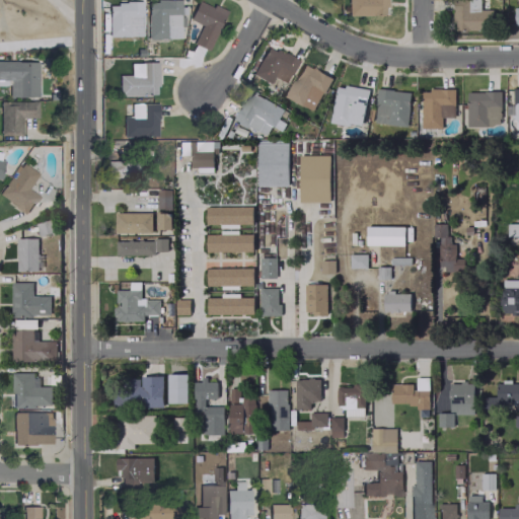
[(179,0),(145,0),(146,39),(180,38),(179,0)]
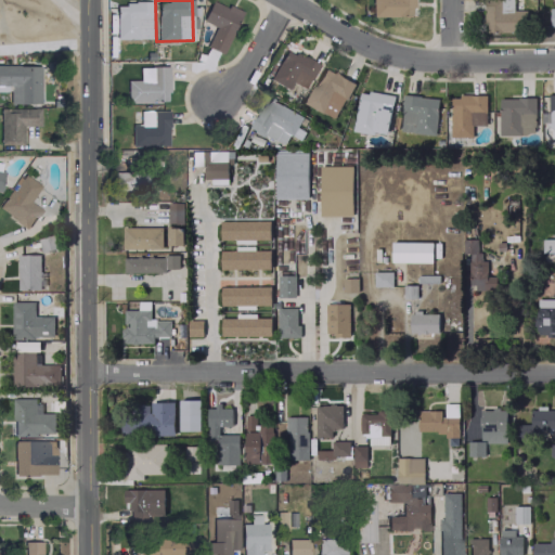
[(239,11),(210,0),(208,0),(202,21),(213,25),(205,48),(222,54),(239,11)]
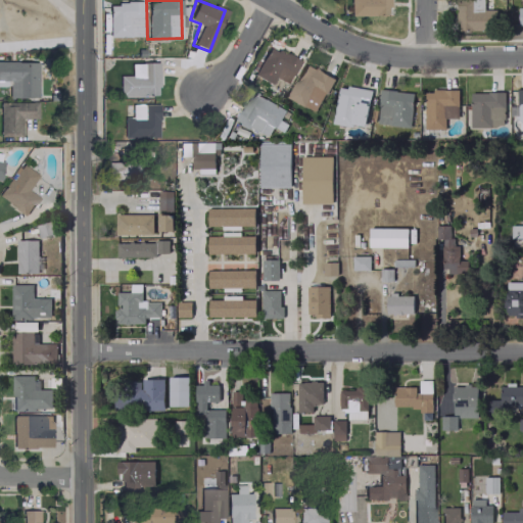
[(349,0),(349,15),(388,15),(387,0),(349,0)]
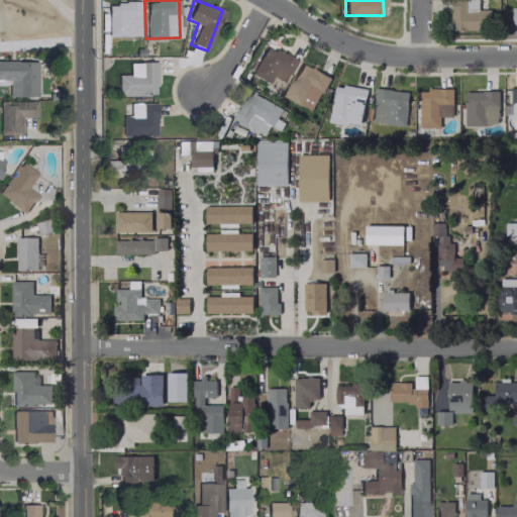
[(490,9),(478,9),(478,0),(450,0),(450,29),(490,30),(490,9)]
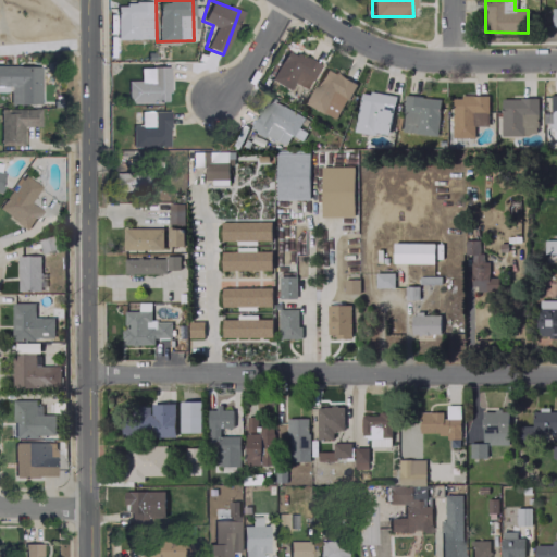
[(150,2),(114,2),(114,38),(151,38),(150,2)]
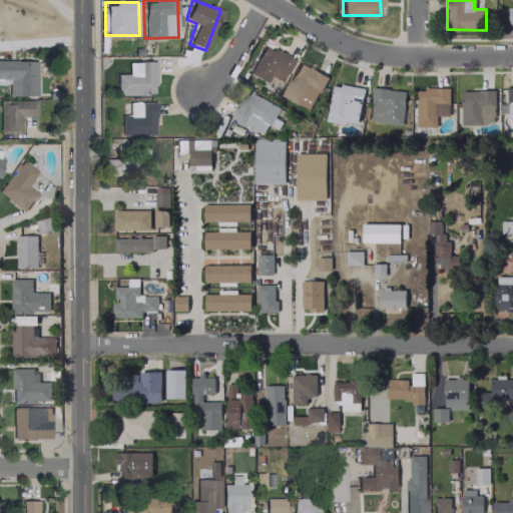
[(293,59),(263,44),(247,73),(266,82),(269,75),(281,82),(293,59)]
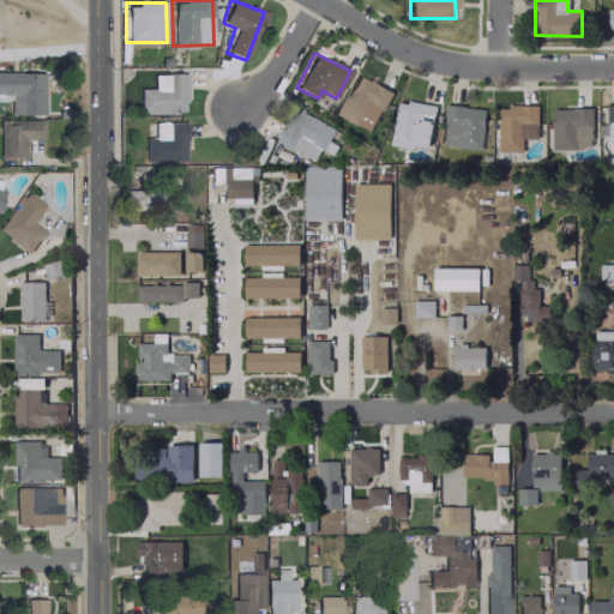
[(42,72),(0,71),(0,100),(8,101),(8,114),(42,114),(42,72)]
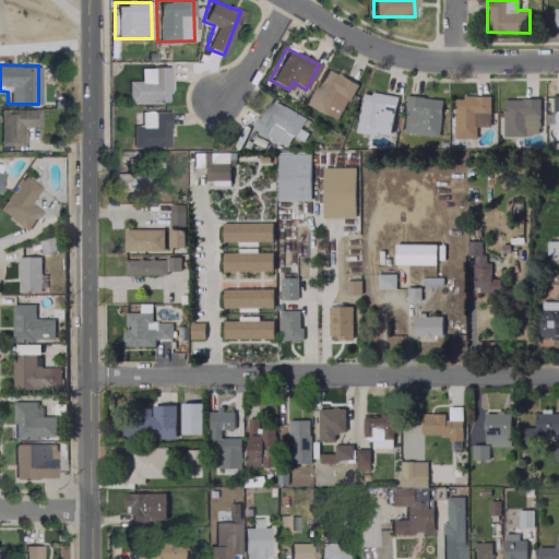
[(167,67),(139,67),(139,80),(126,80),(126,102),(168,102),(167,67)]
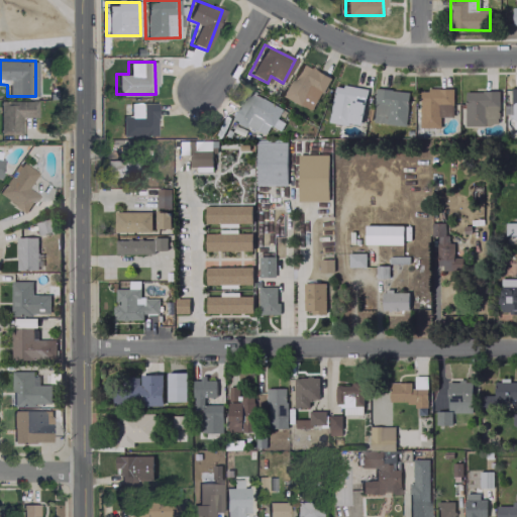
[(283,96),(311,111),(329,77),(301,62),(283,96)]
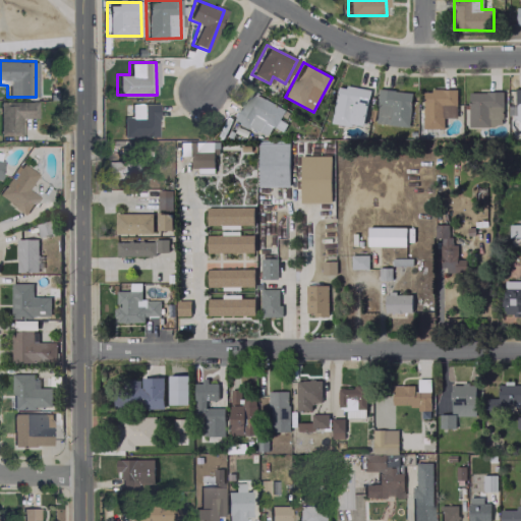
[(362,127),(370,91),(338,83),(330,121),(362,127)]
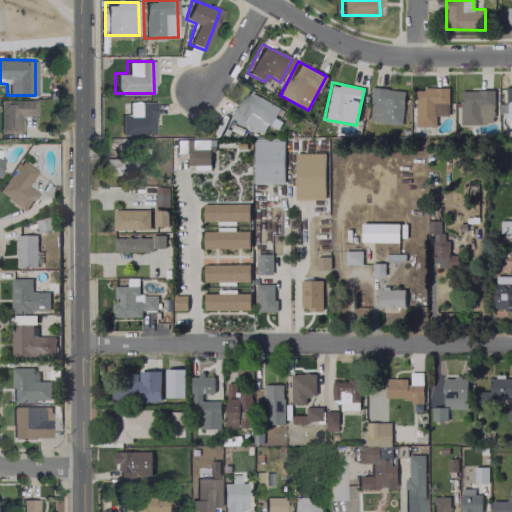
[(401,124),(404,90),(371,87),(368,121),(401,124)]
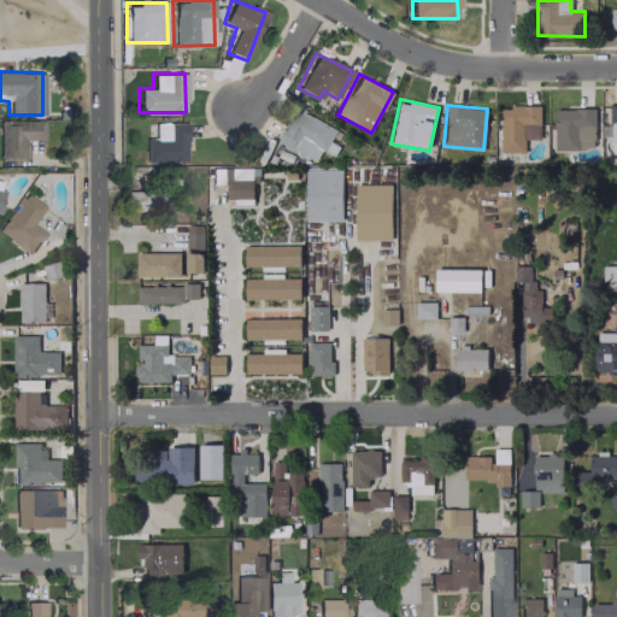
[(539,139),(540,106),(501,105),(500,152),(524,153),(524,139),(539,139)]
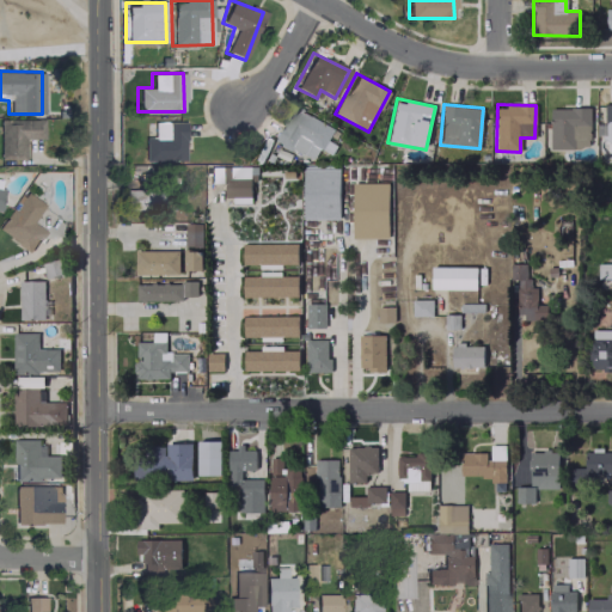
[(611,104),(601,104),(603,134),(611,134),(611,104)]
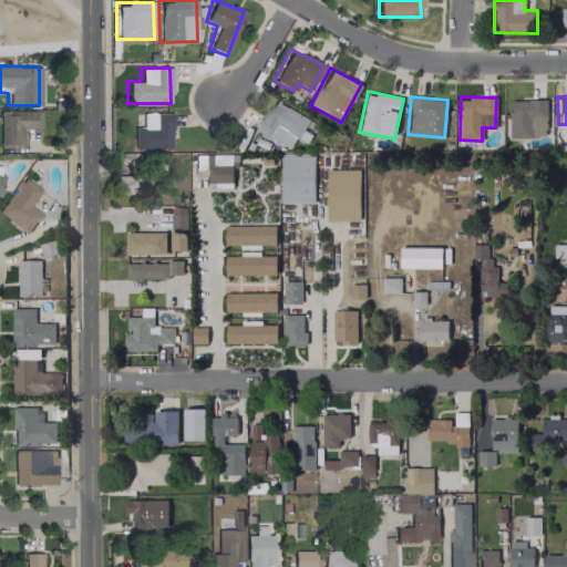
[(290,148),(297,136),(305,141),(309,134),(303,131),(310,119),(271,99),(255,131),(290,148)]
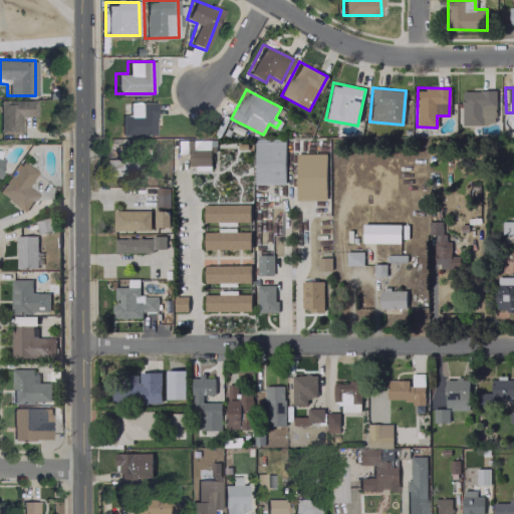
[(495,89),(461,90),(462,124),(495,123),(495,89)]
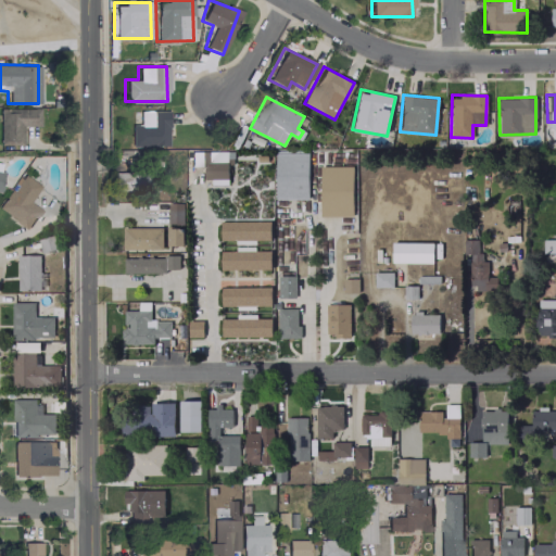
[(0,144),(21,144),(21,126),(38,125),(37,109),(0,109),(0,144)]
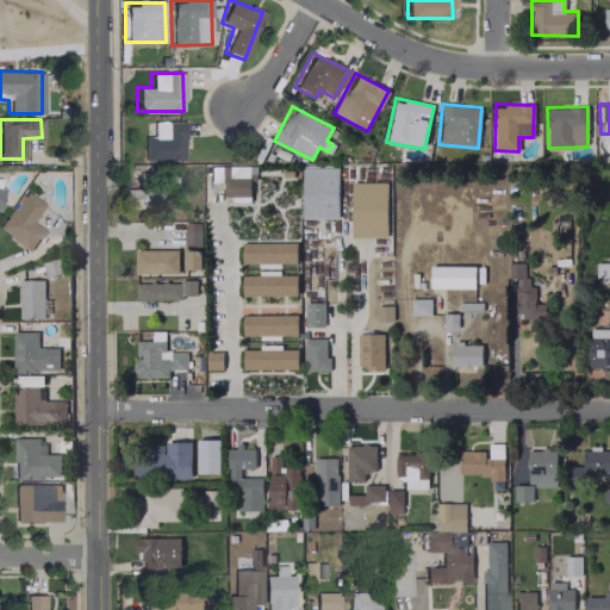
[(184,120),(151,120),(151,137),(143,137),(142,160),(182,160),(184,120)]
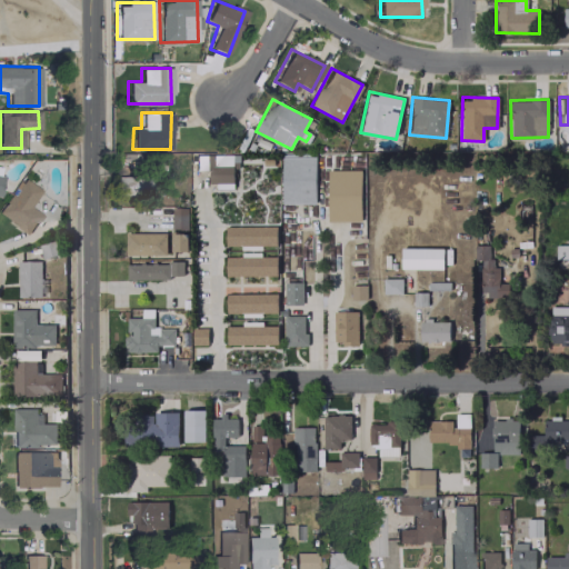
[(209,169),(209,182),(233,182),(232,155),(195,156),(195,169),(209,169)]
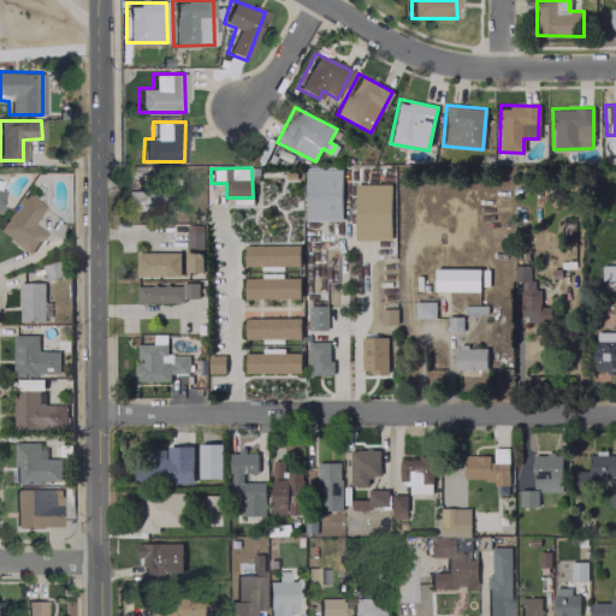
[(342,220),(341,169),(304,170),(304,220),(342,220)]
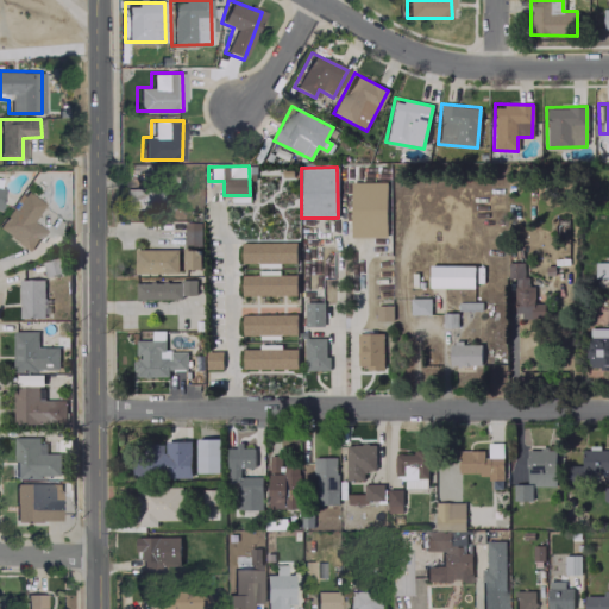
[(385,181),(350,181),(351,237),(387,237),(385,181)]
